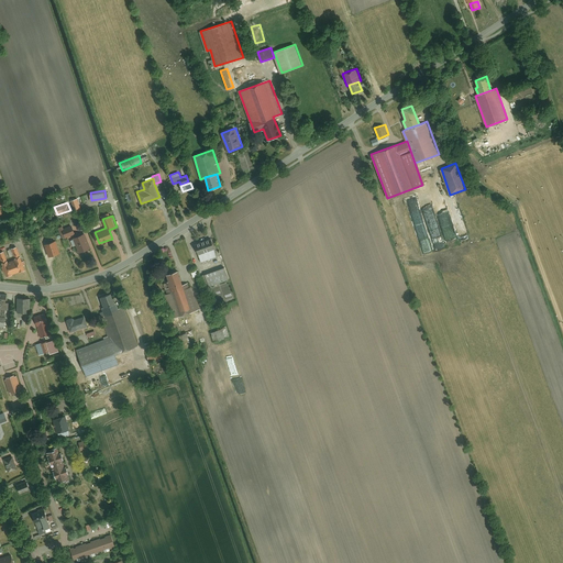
[(64,225),(59,227),(64,238),(75,233),(72,225),(65,228),(64,225)]
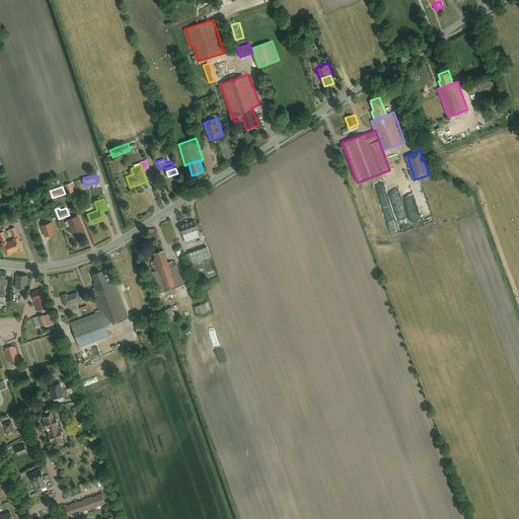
[(78,215),(67,219),(72,232),(83,228),(78,215)]
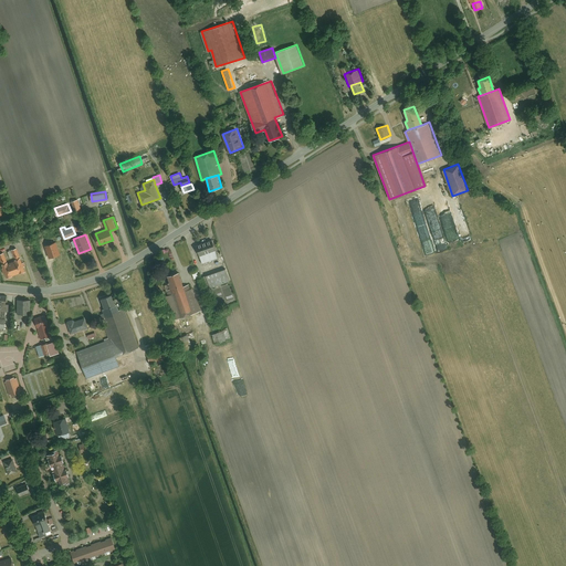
[(219,258),(212,239),(196,245),(202,263),(219,258)]
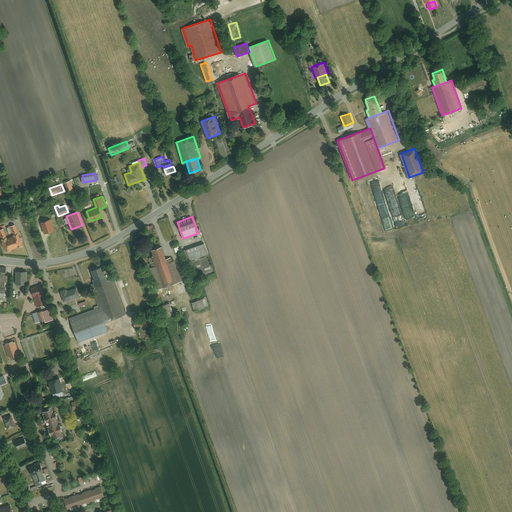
[(51,219),(41,222),(45,234),(54,230),(51,219)]
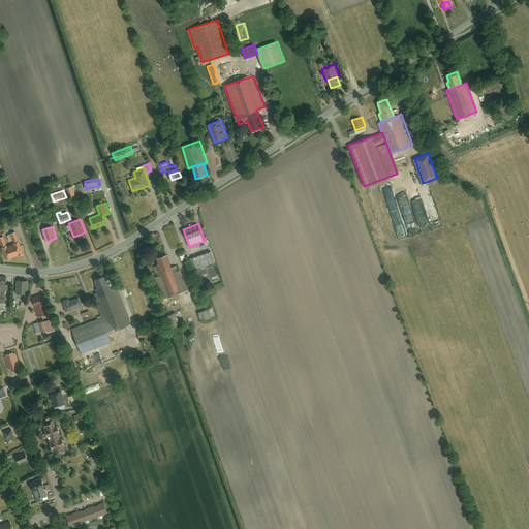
[(5,255),(6,259),(24,253),(23,249),(24,248),(23,244),(21,245),(17,231),(7,235),(9,240),(13,239),(14,243),(7,246),(4,236),(0,237),(0,239),(3,250),(2,251),(3,256),(5,255)]
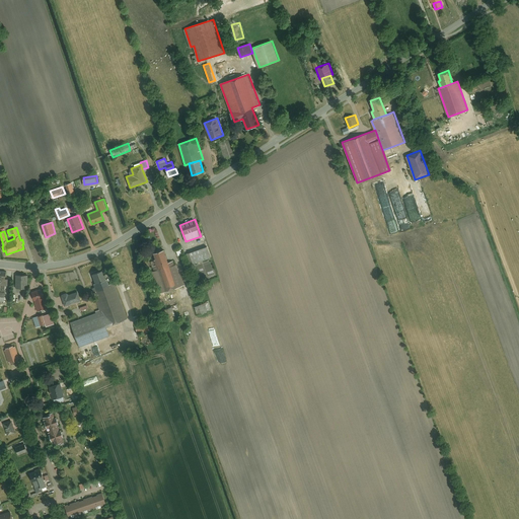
[(59,234),(47,238),(52,251),(53,250),(63,247),(59,234)]
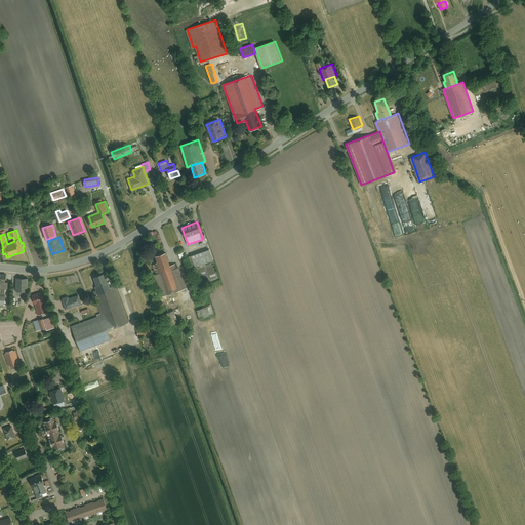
[(212,260),(208,248),(187,256),(191,268),(212,260)]
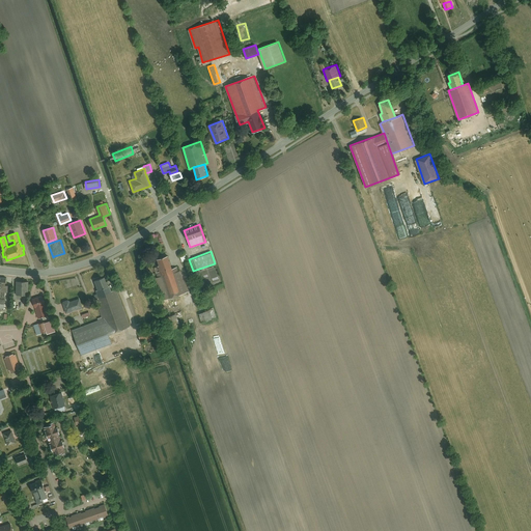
[(54,256),(56,264),(67,260),(64,253),(54,256)]
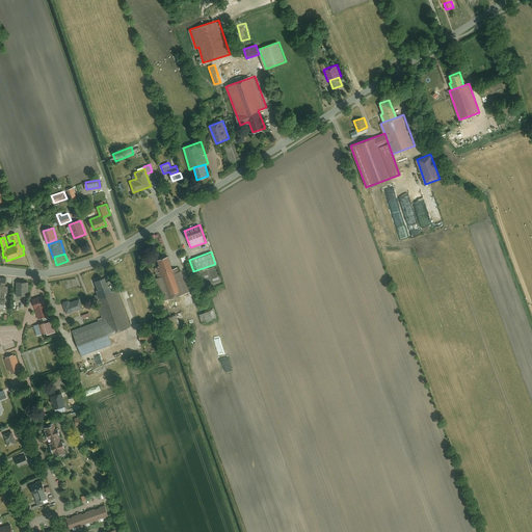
[(174,267),(168,255),(157,259),(160,265),(158,266),(160,271),(156,272),(157,276),(155,277),(163,301),(189,292),(179,265),(174,267)]
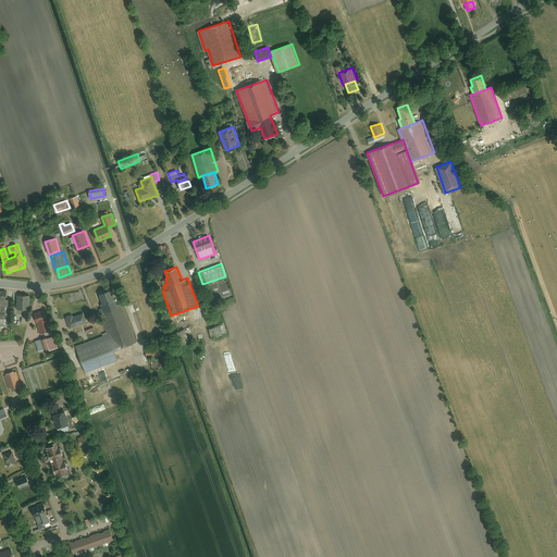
[(116,306),(110,288),(99,293),(103,304),(100,305),(101,308),(98,309),(107,333),(74,345),(85,372),(118,360),(114,350),(136,342),(122,305),(116,306)]
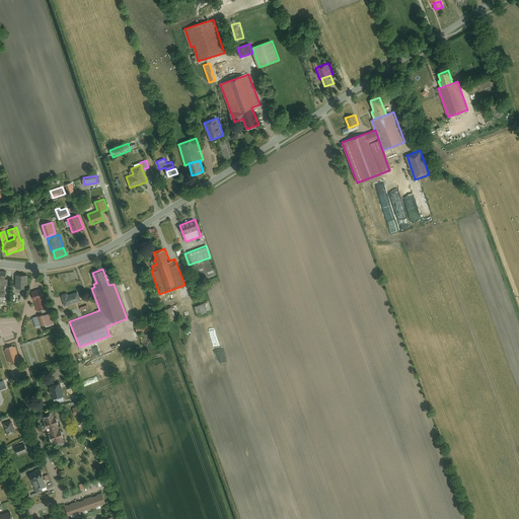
[(28,287),(28,275),(16,275),(16,287),(28,287)]
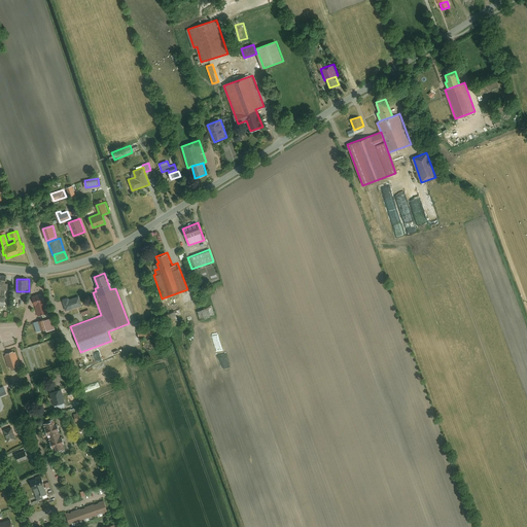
[(48,312),(42,292),(32,296),(38,316),(48,312)]
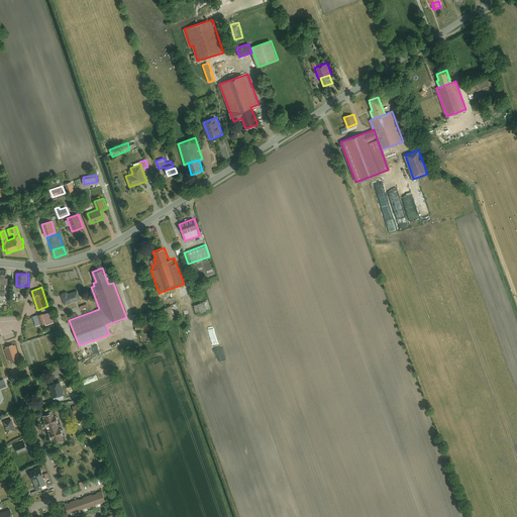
[(81,299),(78,289),(69,293),(66,291),(62,293),(62,295),(65,305),(81,299)]
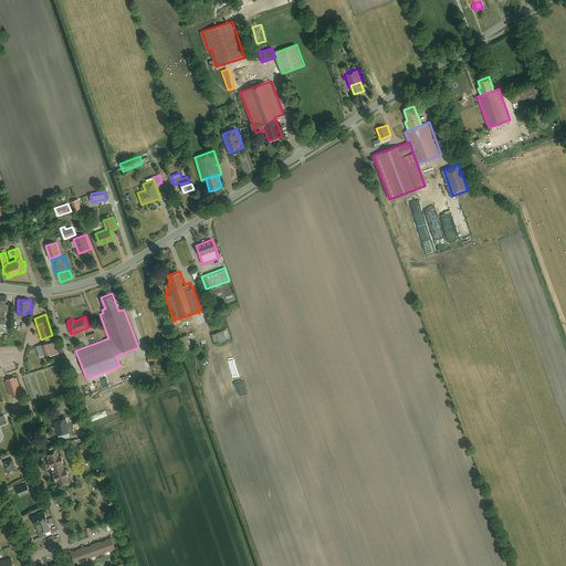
[(212,333),(215,343),(231,338),(229,328),(212,333)]
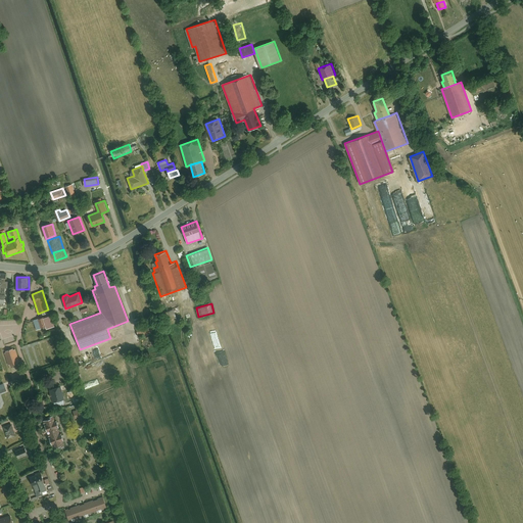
[(174,308),(168,311),(171,319),(177,317),(174,308)]
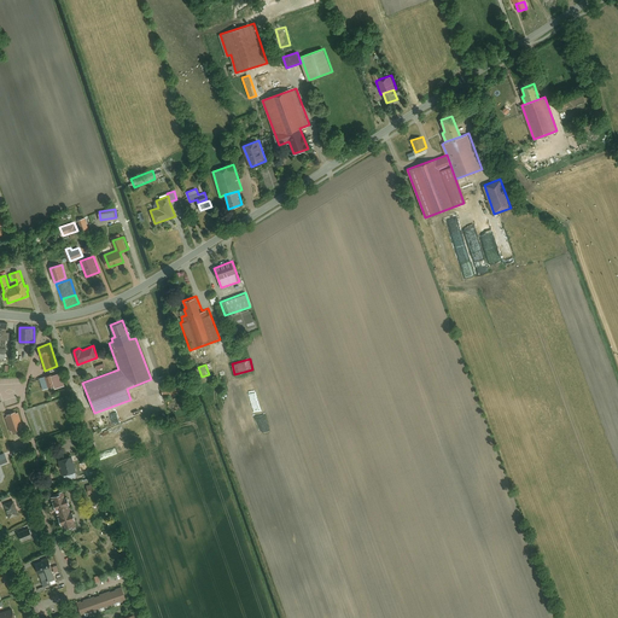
[(62,372),(40,378),(42,389),(53,386),(54,389),(65,385),(62,372)]
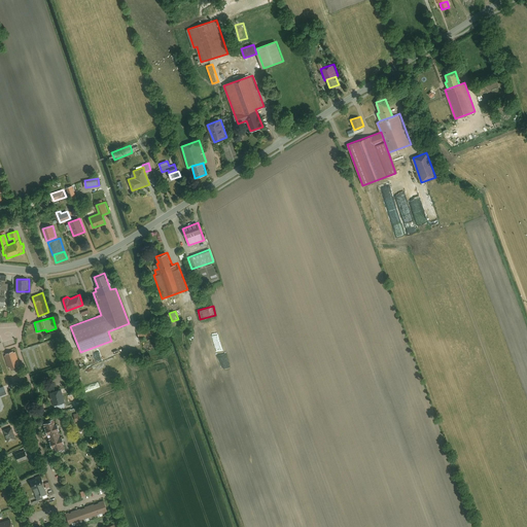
[(137,329),(139,340),(156,336),(154,326),(137,329)]
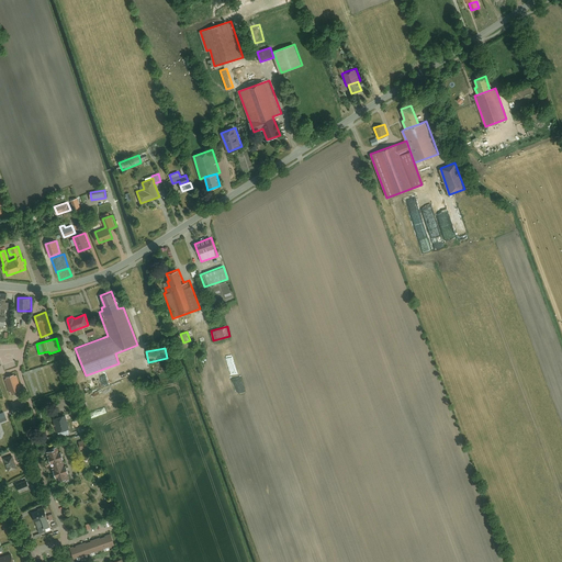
[(14,374),(7,377),(7,379),(4,379),(9,392),(11,391),(11,393),(20,390),(20,389),(21,388),(17,374),(14,375),(14,374)]
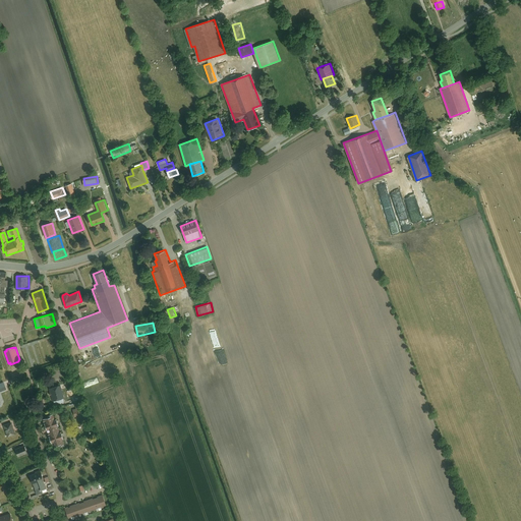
[(8,382),(0,384),(0,391),(6,389),(5,386),(9,385),(8,382)]
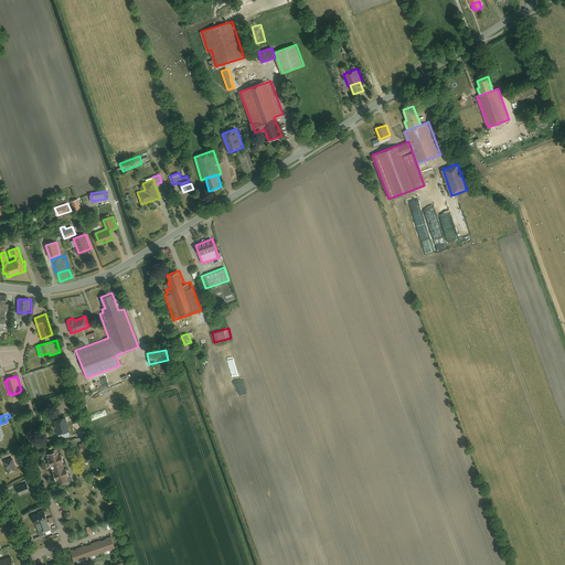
[(71,430),(66,417),(53,420),(57,435),(71,430)]
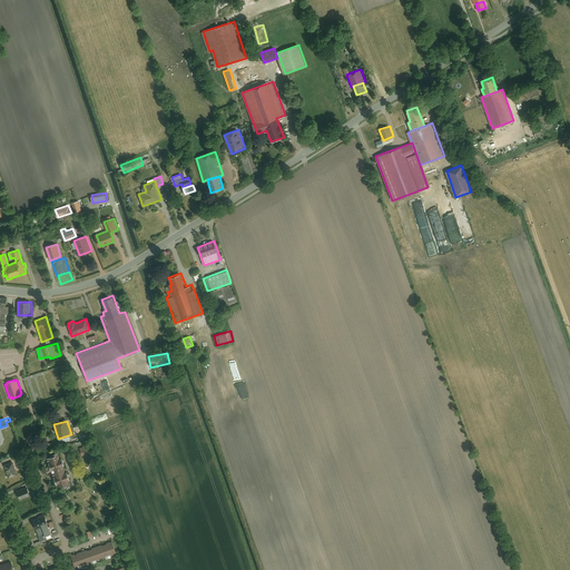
[(87,444),(79,446),(82,455),(90,453),(87,444)]
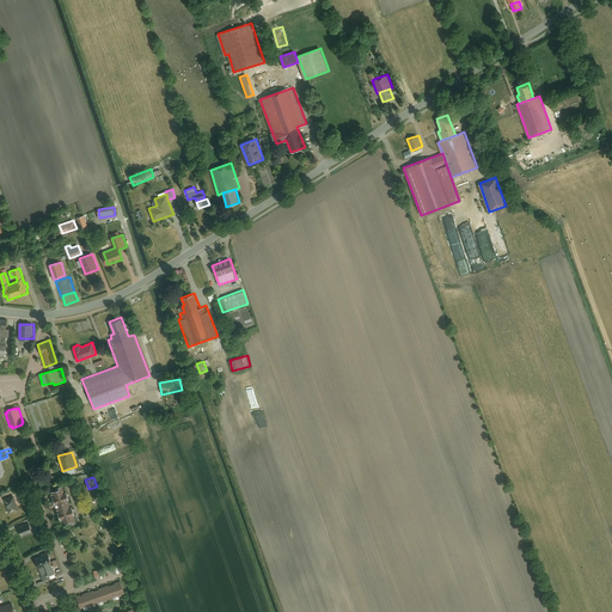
[(77,521),(62,485),(57,488),(59,490),(51,493),(63,525),(68,522),(68,524),(77,521)]
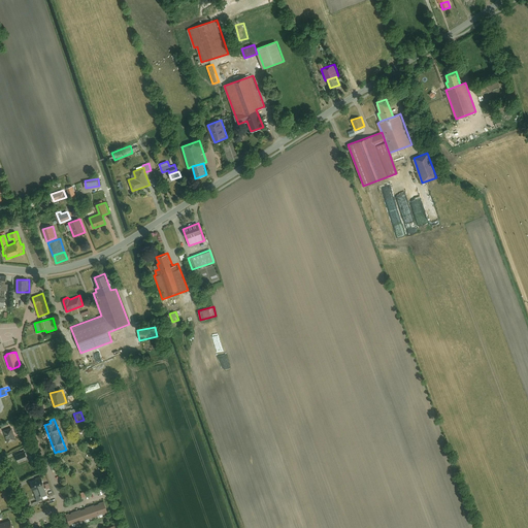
[(17,439),(11,427),(3,430),(8,442),(17,439)]
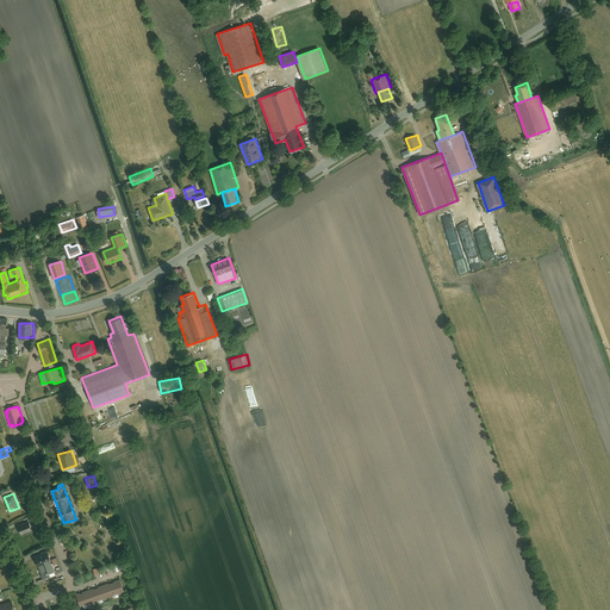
[(33,530),(29,521),(18,526),(22,535),(33,530)]
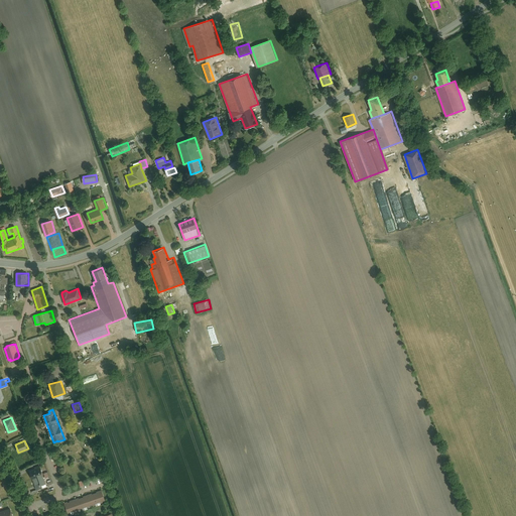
[(48,485),(42,468),(30,472),(36,490),(48,485)]
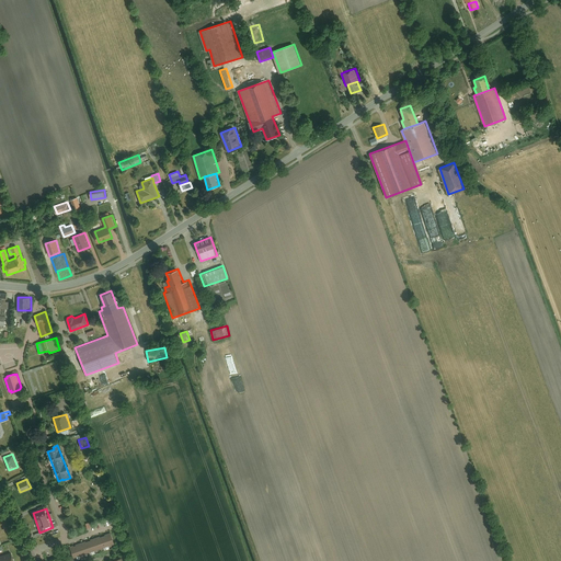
[(75,558),(115,544),(111,531),(70,546),(75,558)]
